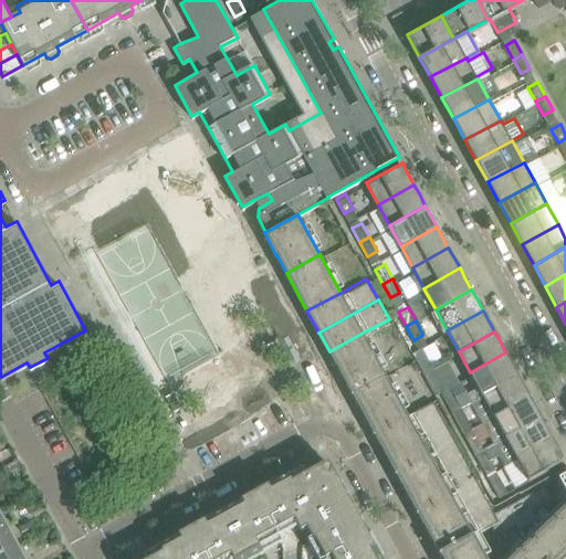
[(386,373),(363,333),(329,351),(339,370),(339,371),(341,373),(352,392),(386,373)]
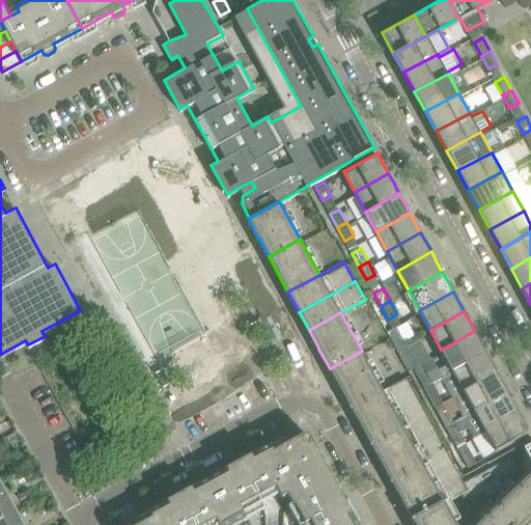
[(406,343),(398,331),(390,335),(397,349),(406,343)]
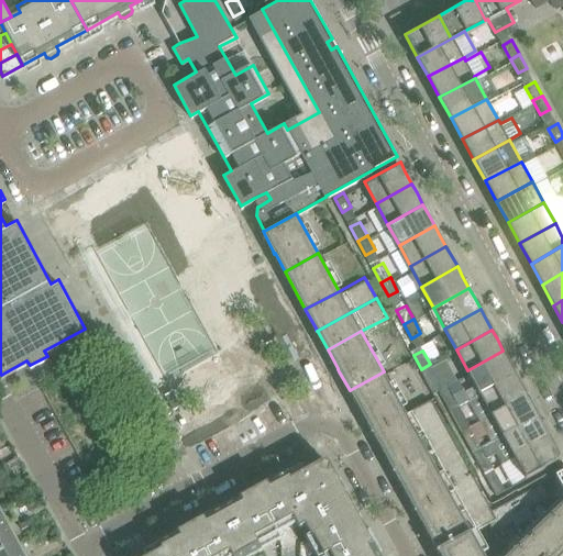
[(515,370),(508,359),(503,351),(467,370),(478,390),(515,370)]
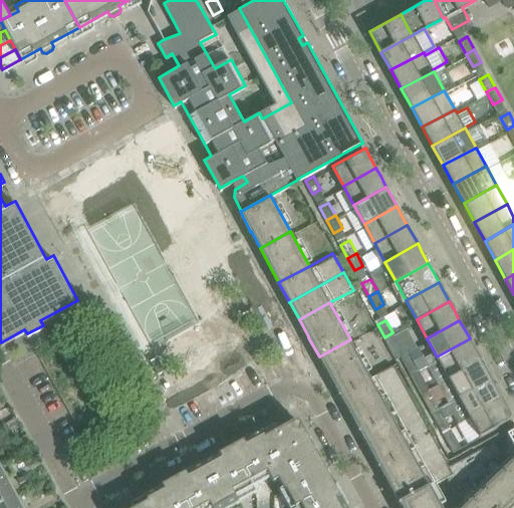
[(400,345),(393,332),(384,337),(391,349),(400,345)]
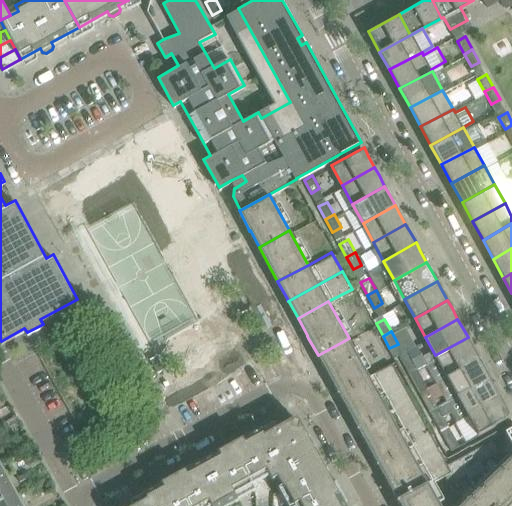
[(478,356),(472,346),(468,337),(435,355),(446,374),(478,356)]
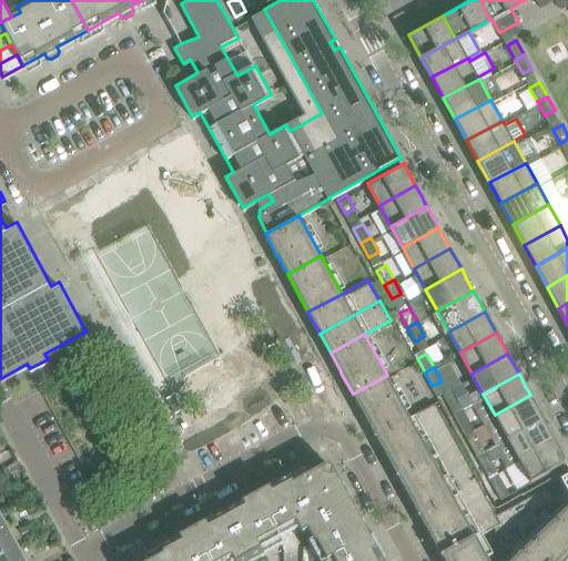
[(407,411),(387,375),(353,394),(363,412),(364,416),(365,415),(374,431),(407,411)]
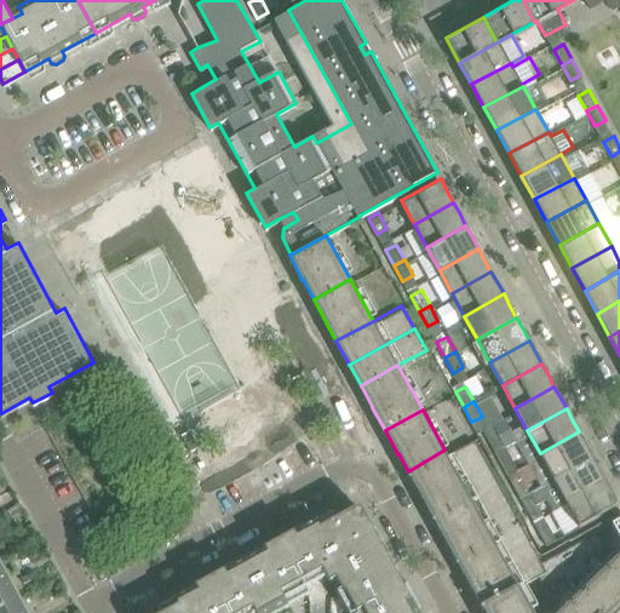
[(505,444),(497,429),(487,434),(494,450),(505,444)]
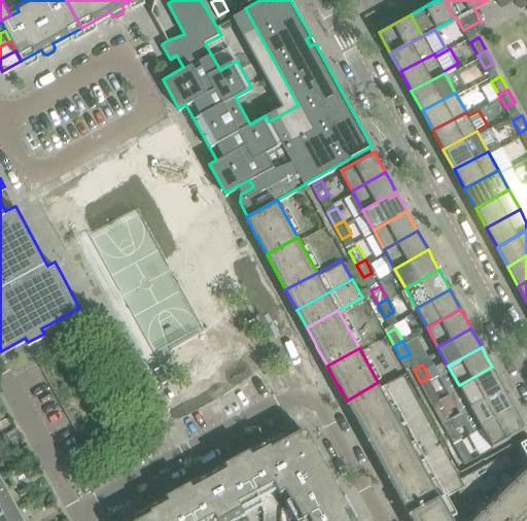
[(503,386),(497,376),(492,367),(459,385),(469,406),(503,386)]
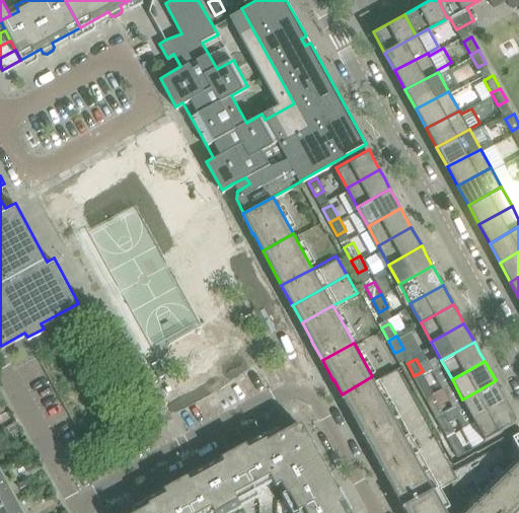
[(426,419),(395,364),(372,376),(342,394),(352,414),(353,416),(371,448),(426,419)]
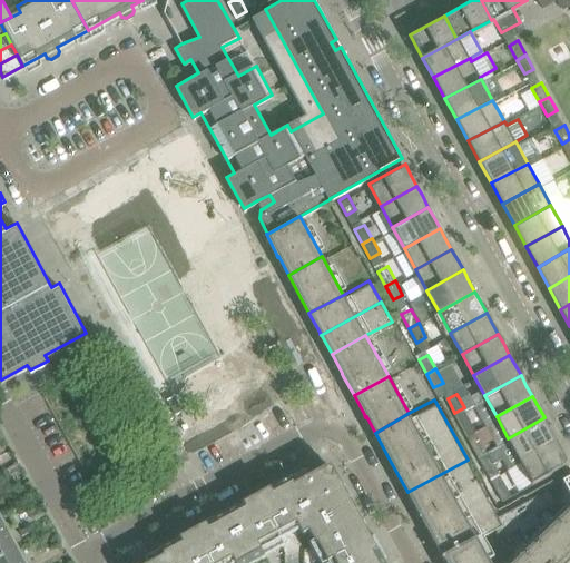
[(472,422),(464,407),(454,413),(462,426),(472,422)]
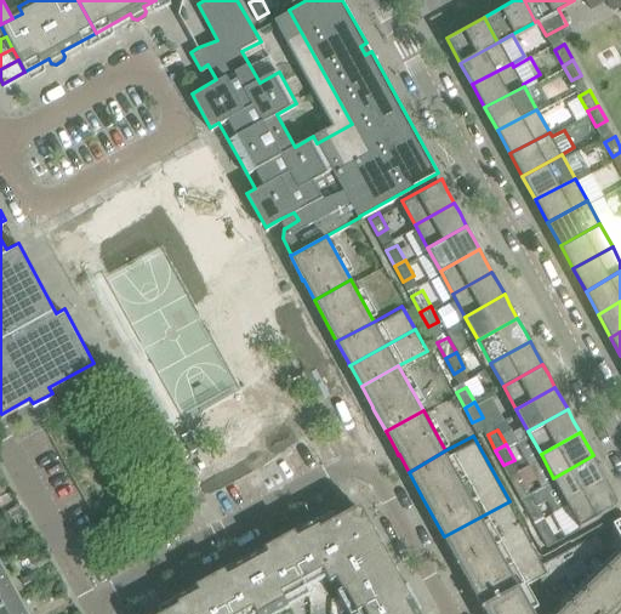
[(605,478),(598,466),(593,455),(553,478),(567,501),(605,478)]
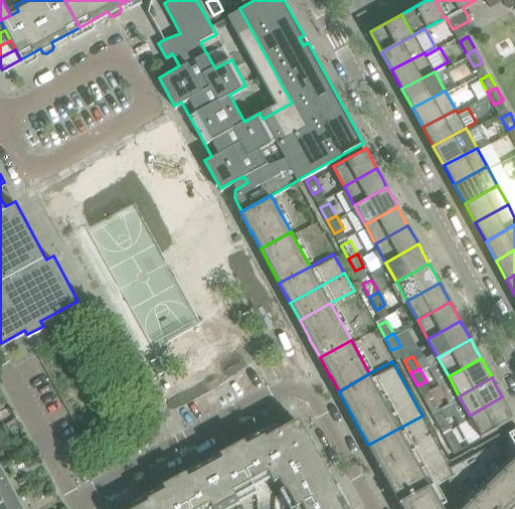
[(441,406),(434,394),(424,398),(432,411),(441,406)]
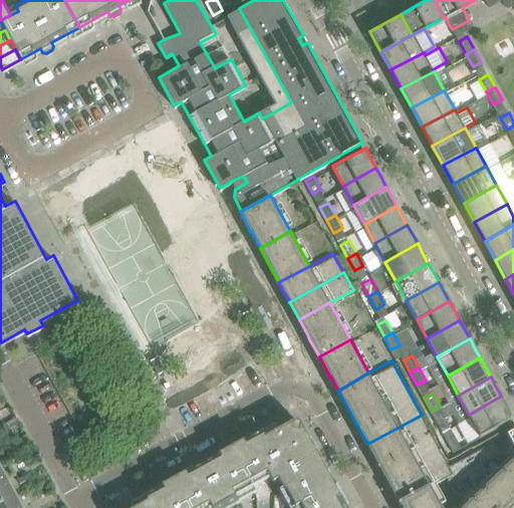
[(512,417),(511,415),(501,396),(469,415),(480,435),(512,417)]
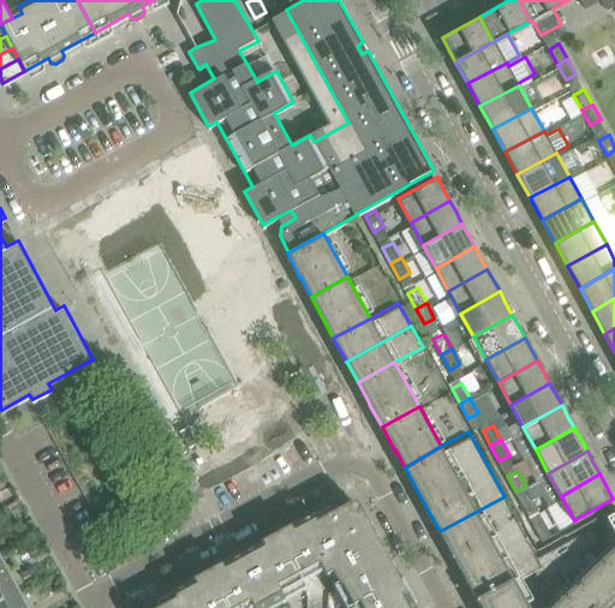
[(533,501),(526,486),(515,492),(524,506),(533,501)]
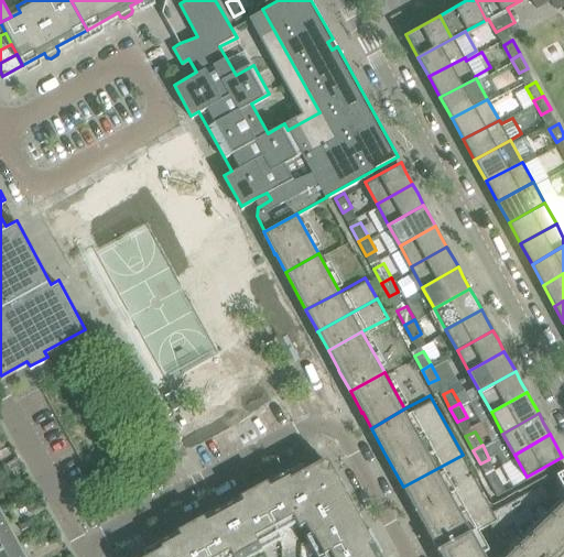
[(492,509),(467,461),(463,455),(403,487),(436,547),(469,530),(488,520),(494,530),(513,519),(510,514),(549,493),(542,481),(492,509)]
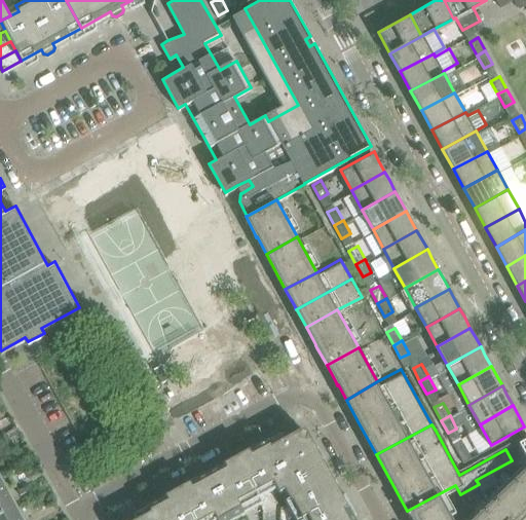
[(8,436),(19,431),(16,425),(6,432),(8,436)]
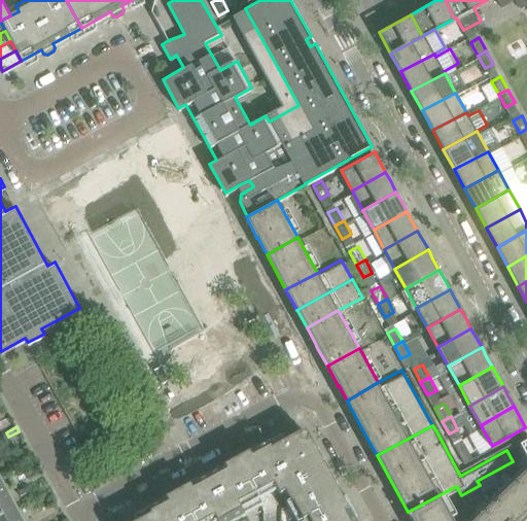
[(341,493),(327,467),(307,430),(302,429),(271,446),(268,440),(237,456),(258,496),(277,487),(280,491),(285,489),(286,491),(292,499),(302,516),(341,493)]
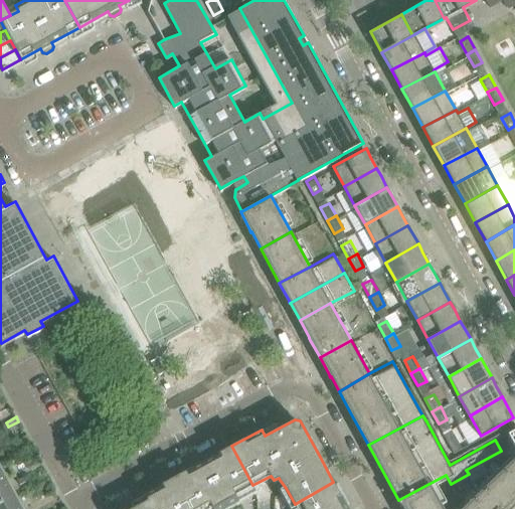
[(402,508),(511,508),(514,506),(514,429),(507,433),(514,446),(514,458),(462,508),(443,508),(428,484),(398,500),(402,508)]
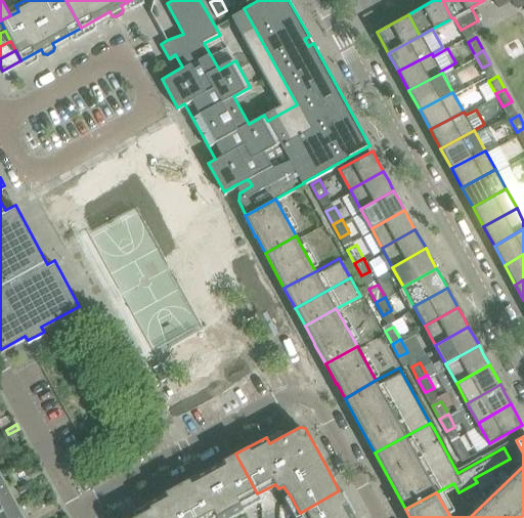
[(470,454),(463,440),(453,445),(461,459),(470,454)]
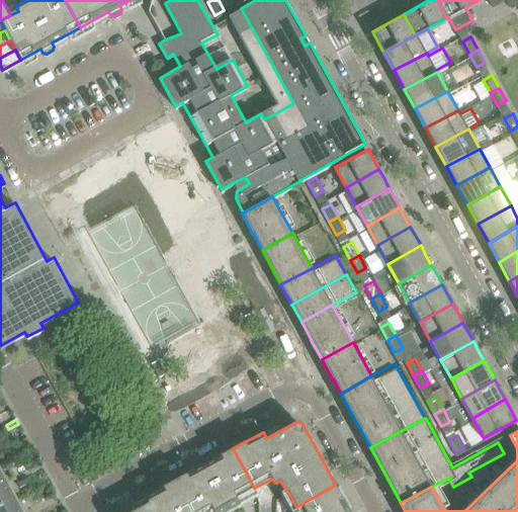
[(254,488),(233,448),(174,481),(190,511),(209,511),(213,510),(214,511),(222,511),(240,503),(237,498),(254,488)]
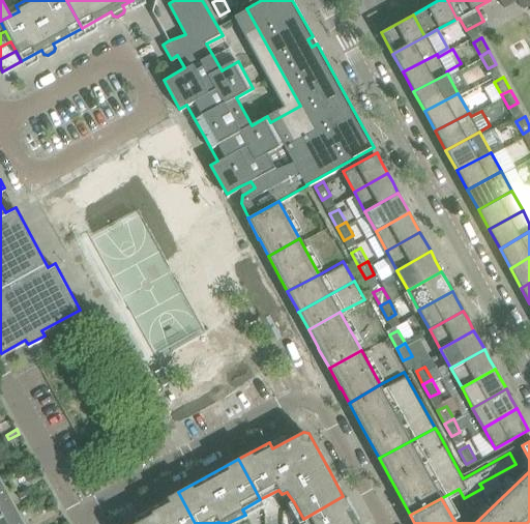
[(0,517),(17,508),(7,492),(0,496),(0,517)]
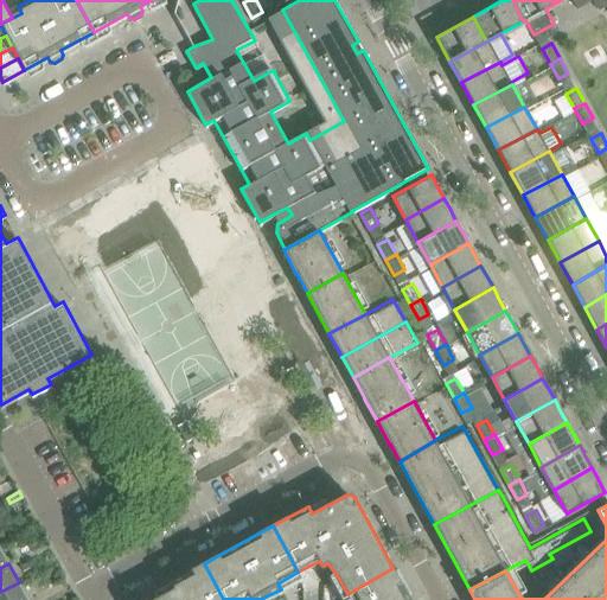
[(223,599),(204,563),(170,581),(174,589),(154,599),(223,599)]
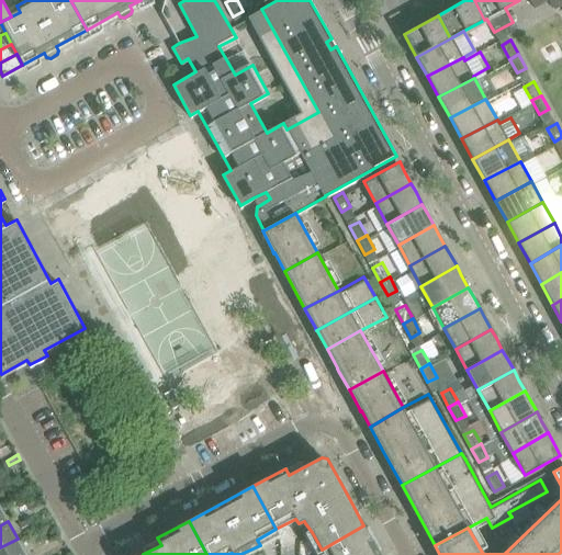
[(380,554),(375,547),(380,545),(368,523),(363,525),(322,550),(324,554),(380,554)]
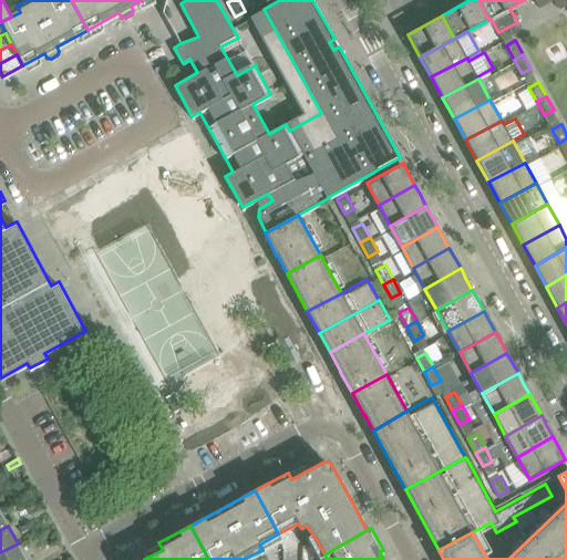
[(0,559),(24,559),(27,559),(18,543),(0,552),(0,559)]
